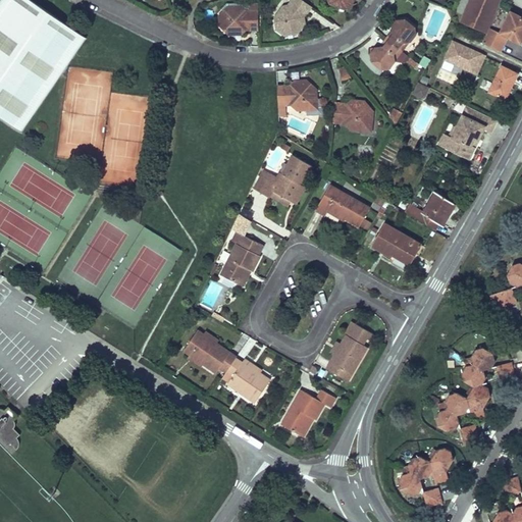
[(87,39),(31,0),(0,0),(0,115),(21,131),(87,39)]
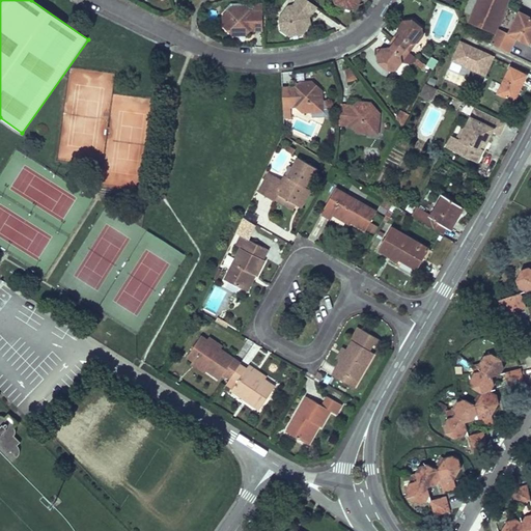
[(317,6),(307,0),(296,0),(295,1),(296,4),(292,5),(280,22),(281,30),(289,36),(303,33),(302,28),(305,25),(310,24),(309,18),(309,15),(312,14),(317,6)]
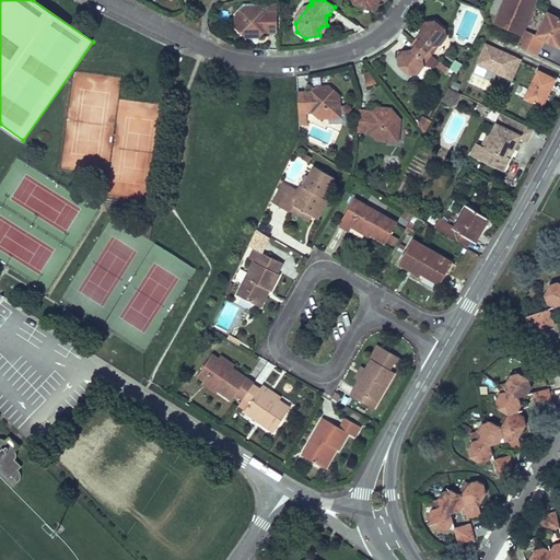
[(351,0),(353,3),(369,10),(377,7),(375,1),(377,0),(351,0)]
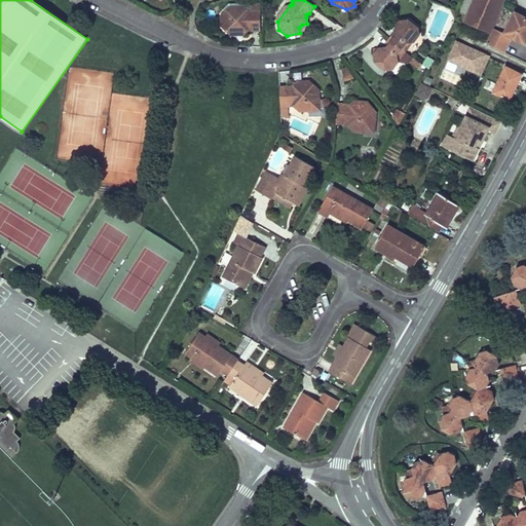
[(474,0),(465,22),(490,32),(503,0),(474,0)]
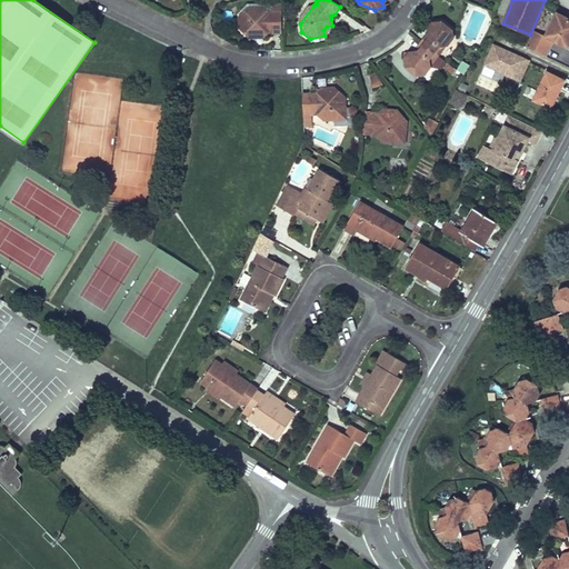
[(313,6),(308,6),(299,19),(300,23),(313,6)]
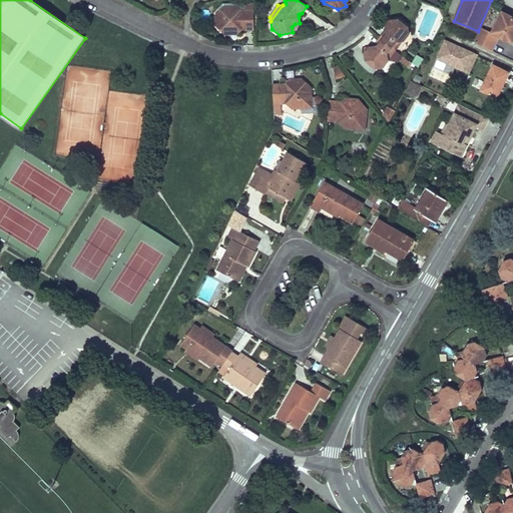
[(243,11),(241,9),(220,9),(215,15),(215,24),(225,34),(229,30),(232,30),(237,34),(241,29),(243,27),(245,29),(254,29),(253,9),(245,9),(243,11)]
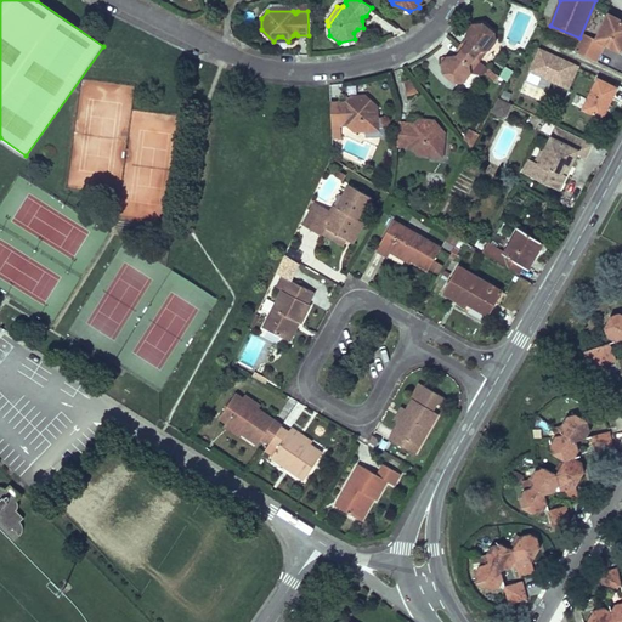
[(621,49),(621,21),(610,15),(597,39),(621,51),(621,49)]
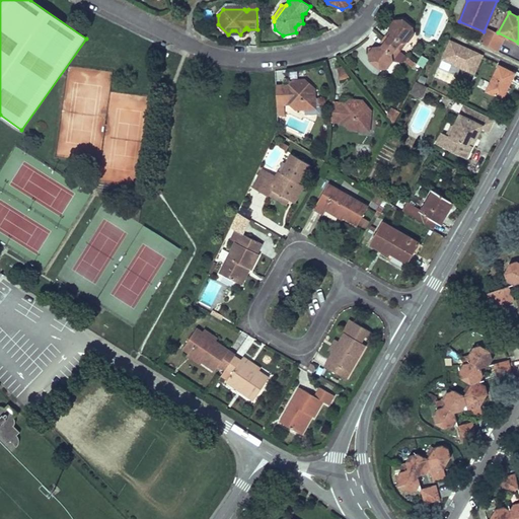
[(414,26),(403,18),(394,19),(395,24),(390,25),(390,29),(391,33),(386,40),(400,51),(405,45),(404,42),(410,41),(409,34),(415,34),(414,26)]
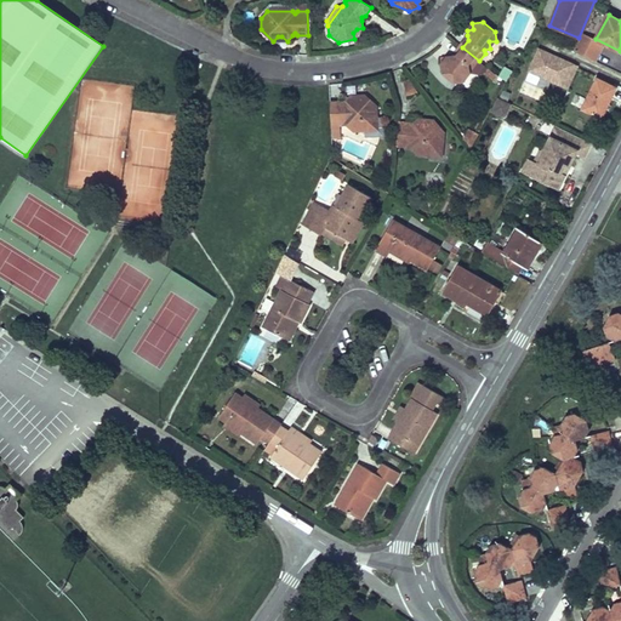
[(462,47),(460,45),(451,56),(457,55),(462,47)]
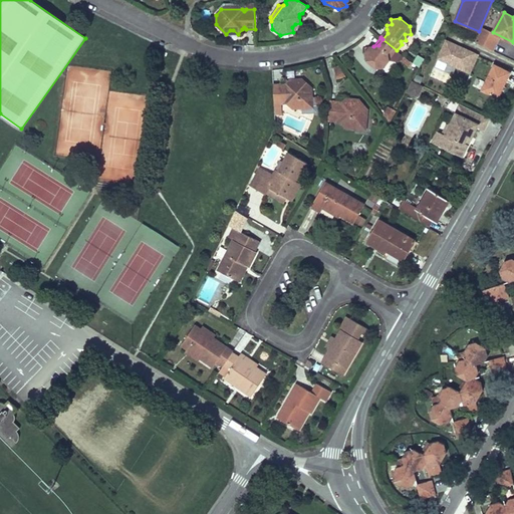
[(397,50),(382,39),(378,45),(373,46),(370,46),(370,51),(365,51),(366,60),(376,68),(384,67),(383,61),(390,60),(389,56),(392,56),(397,50)]
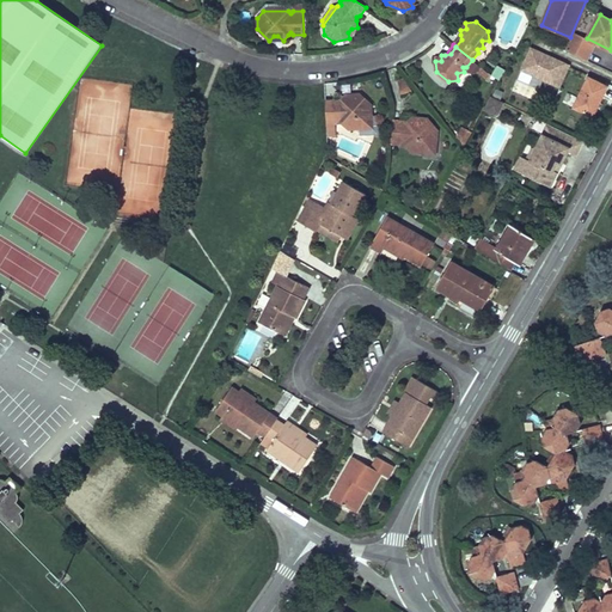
[(530,47),(520,72),(560,90),(570,63),(530,47)]
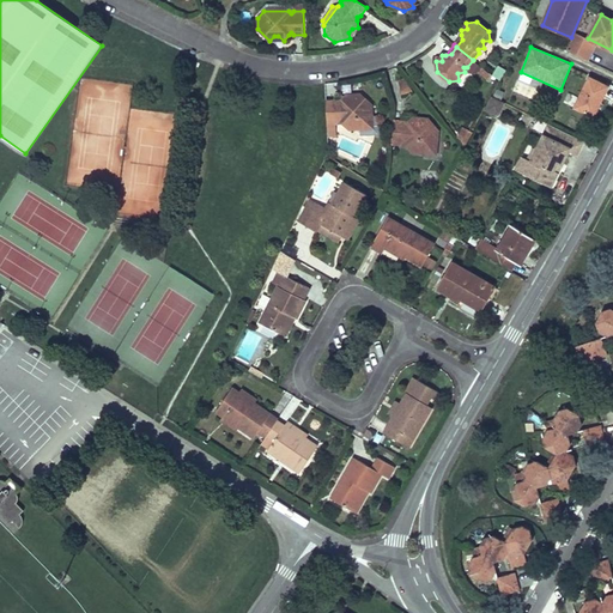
[(501,80),(505,67),(496,65),(492,77),(501,80)]
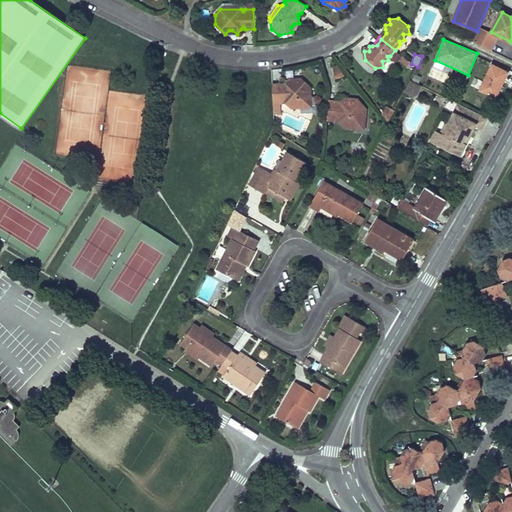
[(406,65),(409,61),(403,55),(399,60),(406,65)]
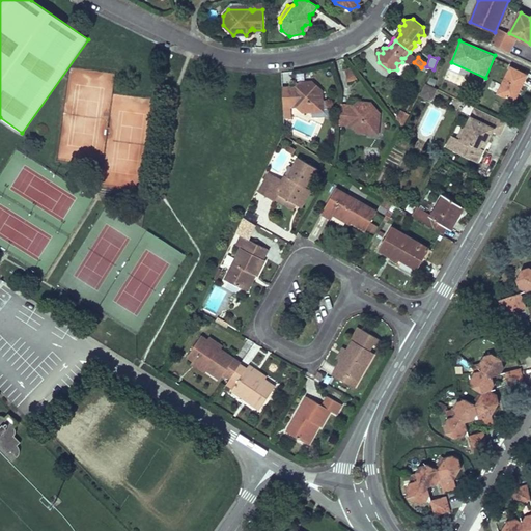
[(513,101),(526,75),(510,67),(498,92),(513,101)]
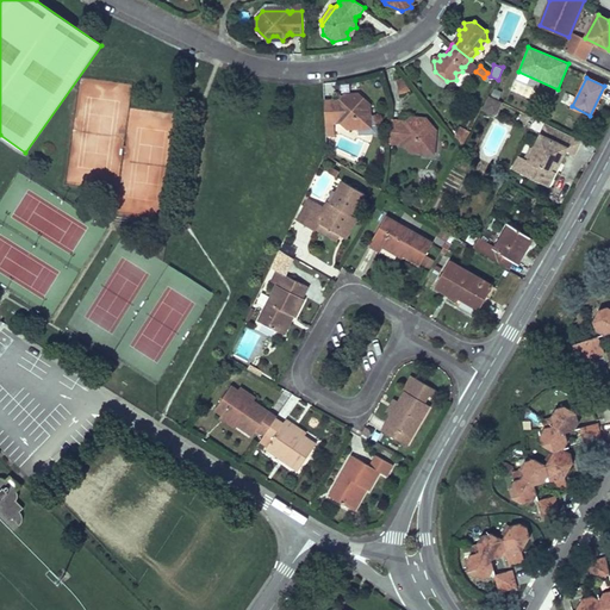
[(410,91),(402,79),(397,80),(400,93),(410,91)]
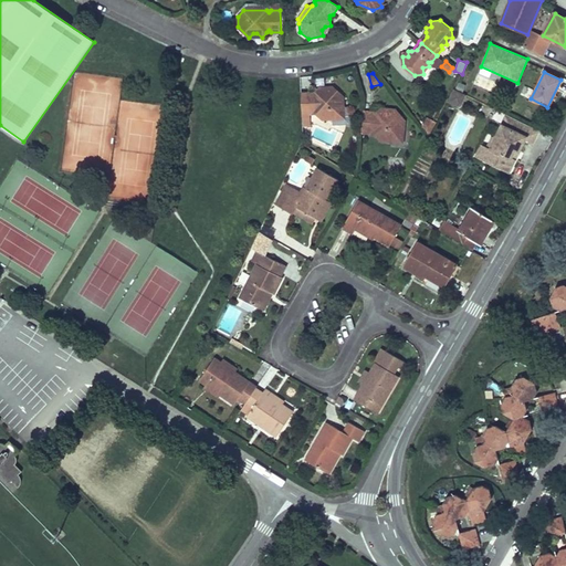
[(316,114),(323,121),(333,119),(333,125),(350,125),(350,106),(344,106),(344,96),(333,86),(328,91),(324,91),(320,86),(315,92),(313,94),(310,92),(301,93),(302,115),(310,114),(311,114),(313,112),(316,114)]
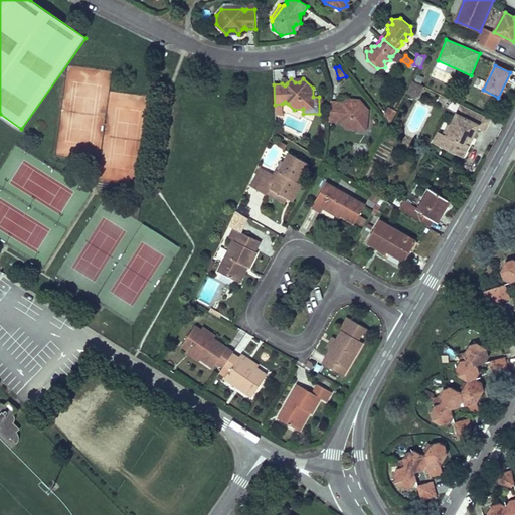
[(424,87),(413,81),(407,93),(419,98),(420,96),(424,87)]
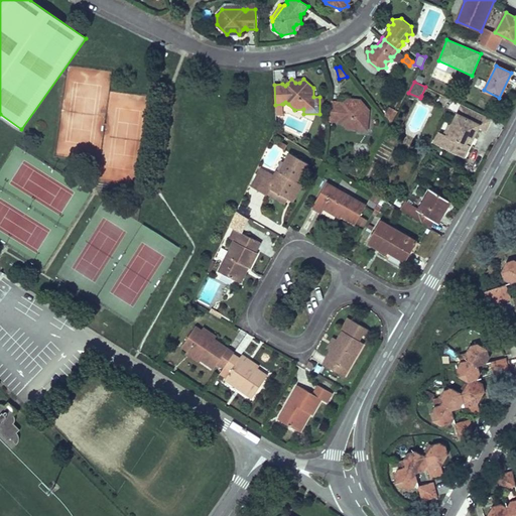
[(369,110),(360,99),(356,103),(352,103),(348,98),(344,102),(341,104),(339,102),(331,101),(329,121),(337,122),(340,119),(342,122),(347,128),(356,129),(368,119),(369,110)]
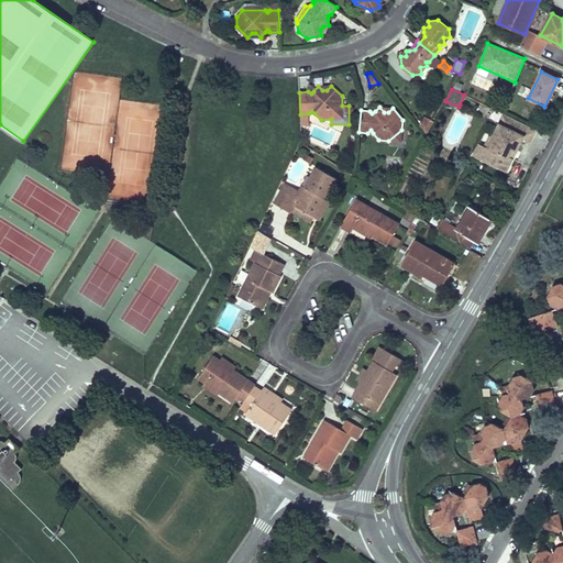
[(308,113),(300,114),(301,125),(309,125),(308,113)]
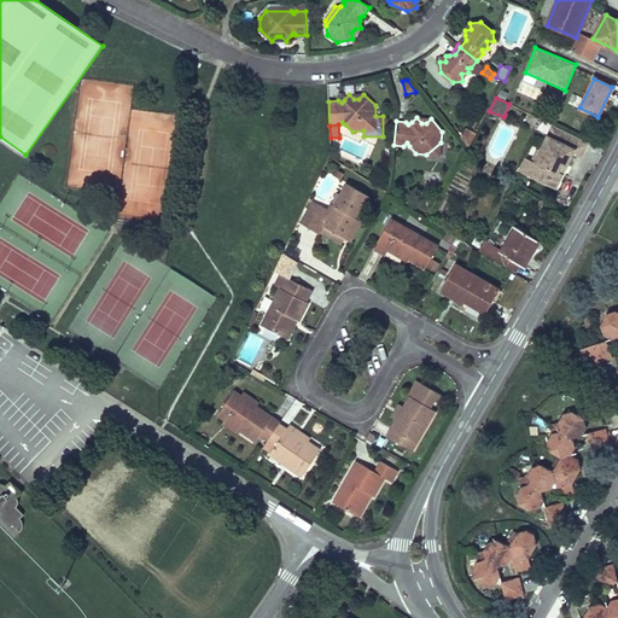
[(588,143),(573,135),(553,126),(542,150),(537,151),(532,161),(526,174),(557,188),(563,175),(558,173),(563,163),(567,165),(573,152),(582,157),(588,143)]
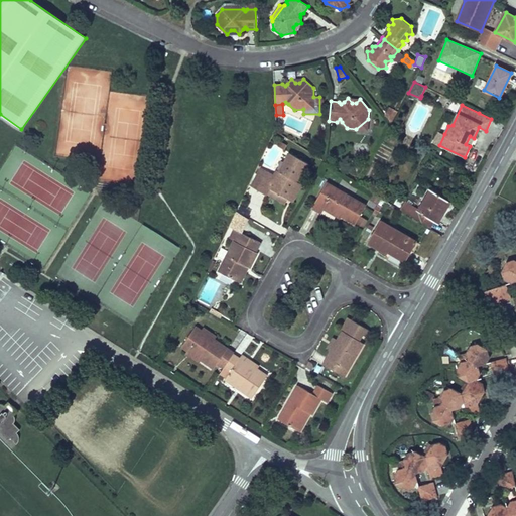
[(367,130),(368,119),(356,129),(367,130)]
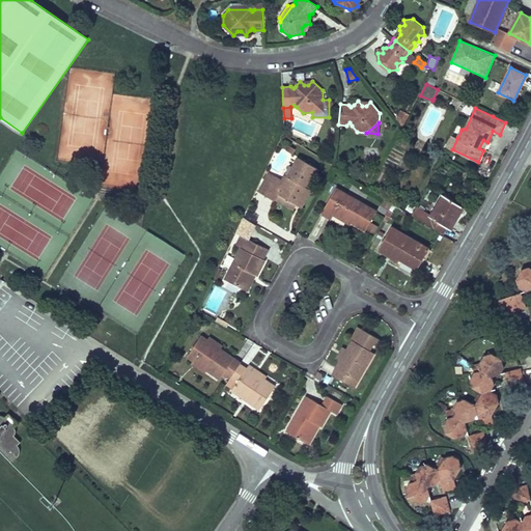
[(452,149),(457,138),(452,136),(447,146),(452,149)]
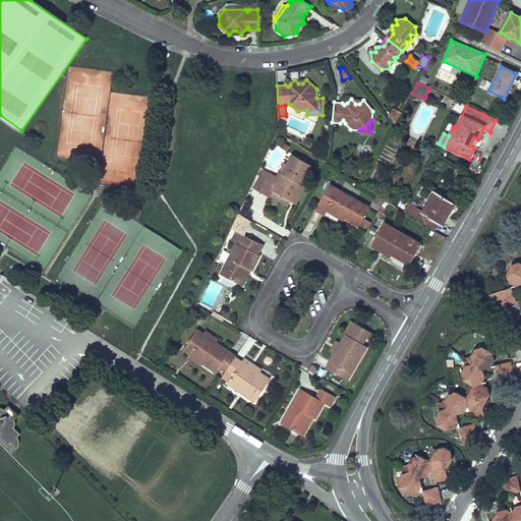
[(307,172),(311,165),(293,155),(280,178),(271,173),(259,192),(270,197),(271,195),(273,190),(291,200),(300,183),(299,183),(301,180),(303,181),(308,173),(307,172)]
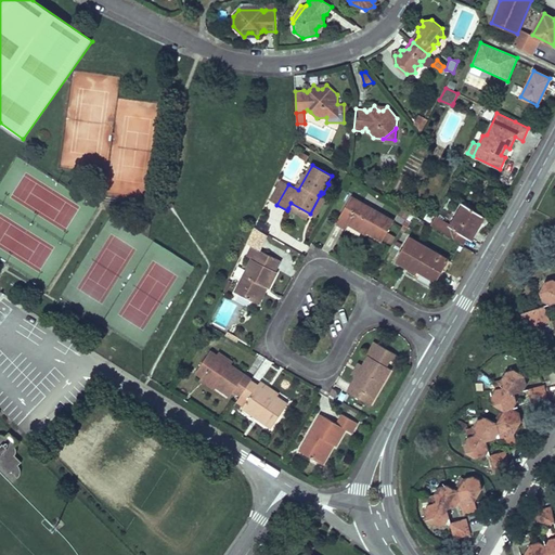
[(288,184),(281,180),(270,201),(276,205),(288,184)]
